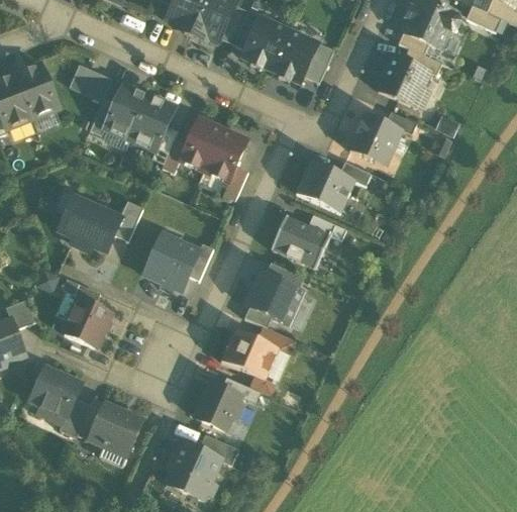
[(175,27),(190,33),(205,0),(174,0),(172,5),(166,18),(177,23),(175,27)]
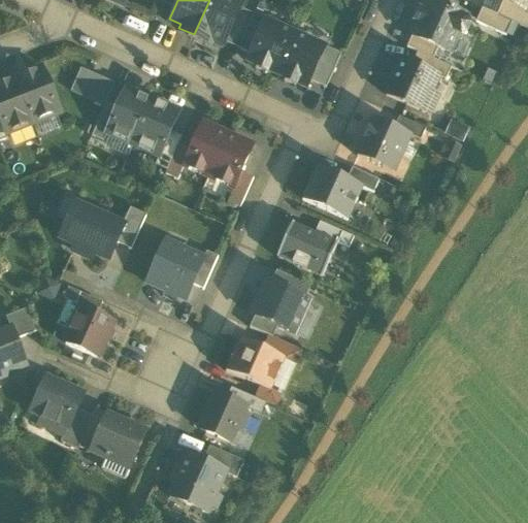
[(239,5),(240,1),(238,0),(209,0),(194,34),(209,41),(210,37),(222,42),(224,38),(239,5)]
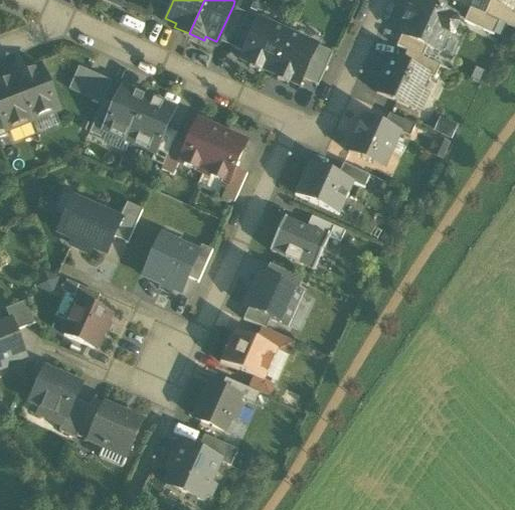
[(426,43),(439,48),(448,30),(449,31),(455,29),(459,20),(456,14),(455,14),(456,12),(428,0),(414,0),(400,31),(401,31),(426,43)]
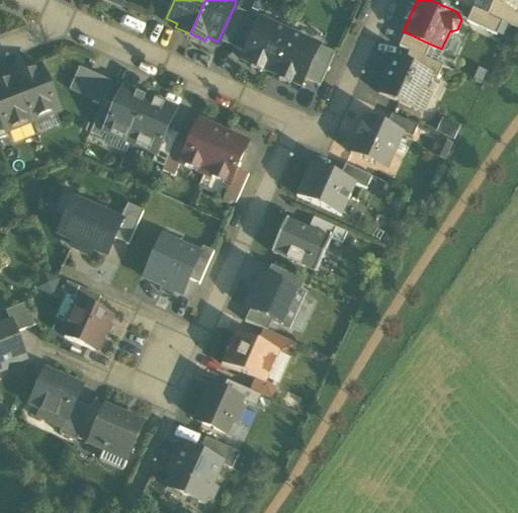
[(492,0),(487,10),(487,11),(502,18),(517,24),(517,5),(513,3),(512,5),(502,0),(492,0)]
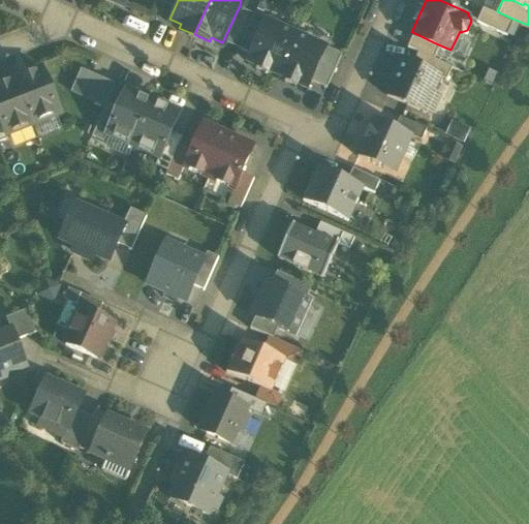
[(506,32),(512,19),(497,11),(497,10),(483,4),(476,19),(506,32)]
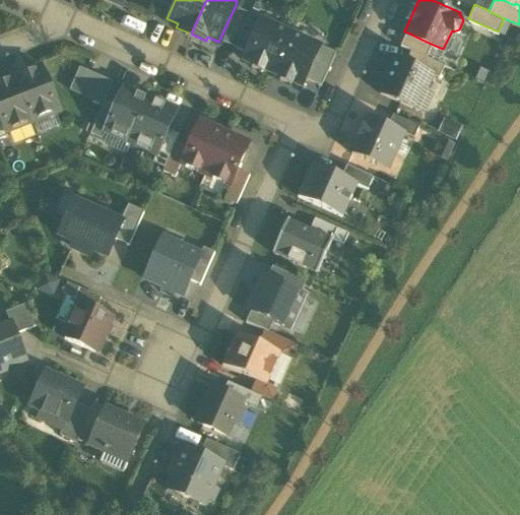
[(236,5),(220,38),(235,45),(250,11),(236,5)]
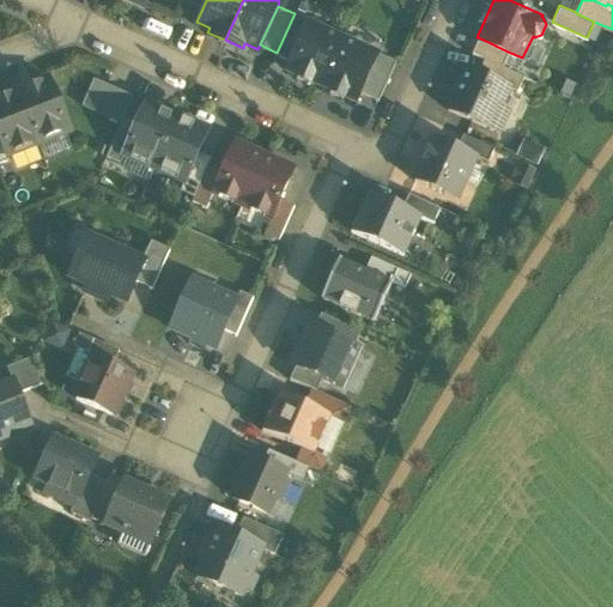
[(277,53),(290,59),(308,19),(295,13),(277,53)]
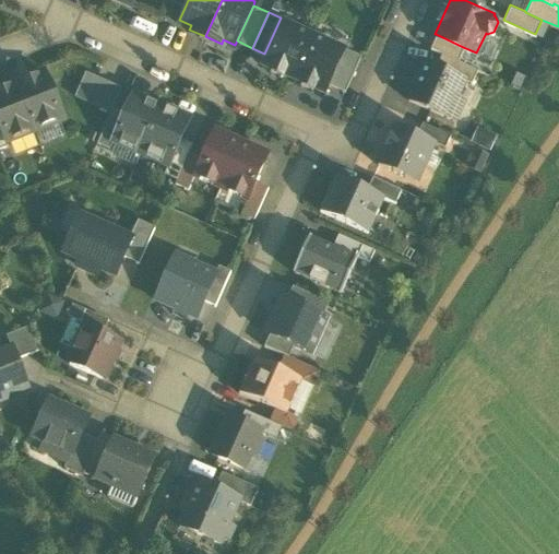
[(311,32),(281,18),(264,54),(261,61),(271,66),(270,68),(282,73),(283,71),(292,75),(311,32)]
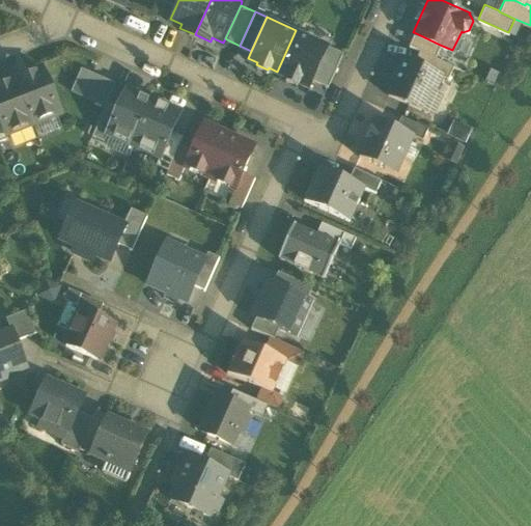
[(327,44),(296,30),(277,72),(286,76),(285,78),(297,83),(298,81),(308,85),(311,78),(327,44)]
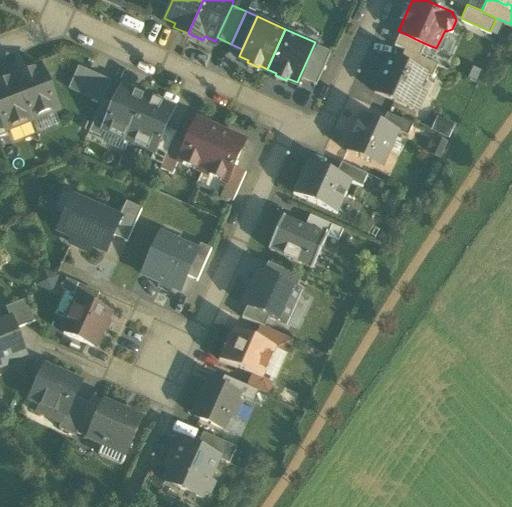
[(394,42),(404,47),(420,54),(424,43),(399,31),(394,42)]
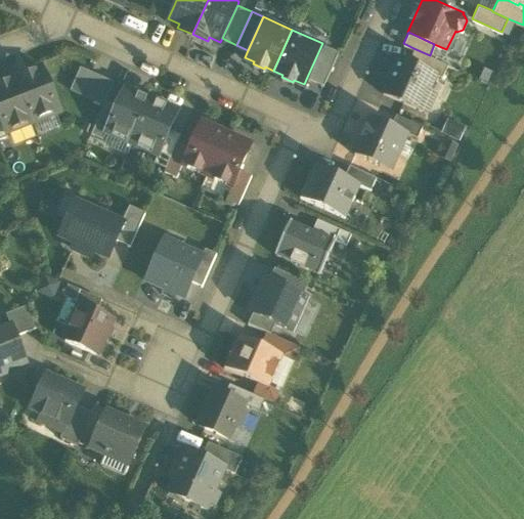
[(338,50),(322,43),(307,77),(322,83),(338,50)]
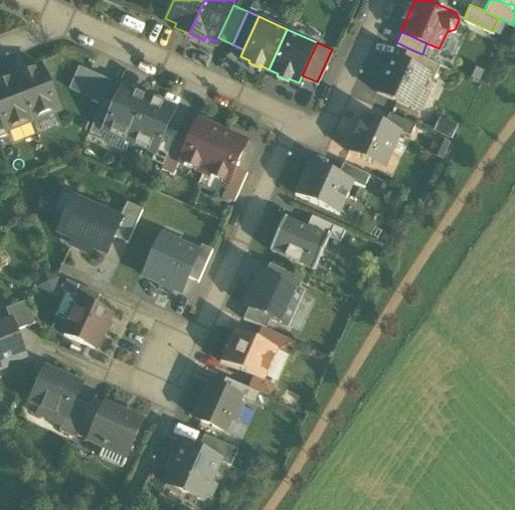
[(440,62),(422,54),(406,47),(401,58),(427,70),(435,73),(440,62)]
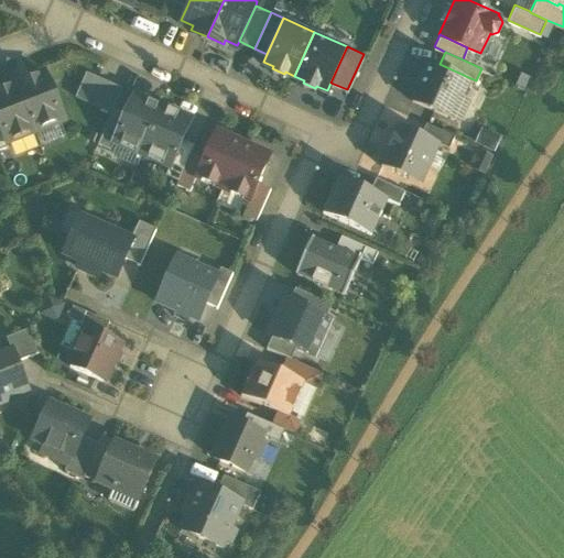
[(411,97),(458,119),(467,98),(461,95),(468,77),(440,64),(429,58),(411,97)]
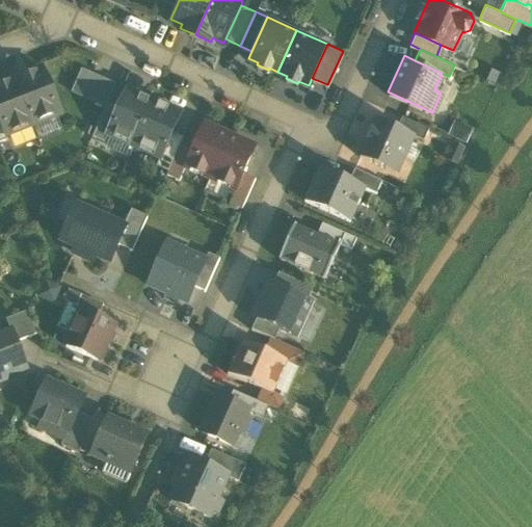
[(33,123),(35,122),(56,113),(60,111),(42,66),(15,76),(33,123)]
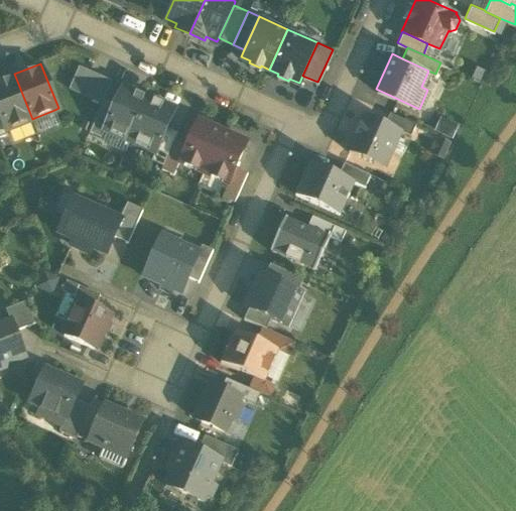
[(69,86),(80,91),(90,69),(79,64),(69,86)]
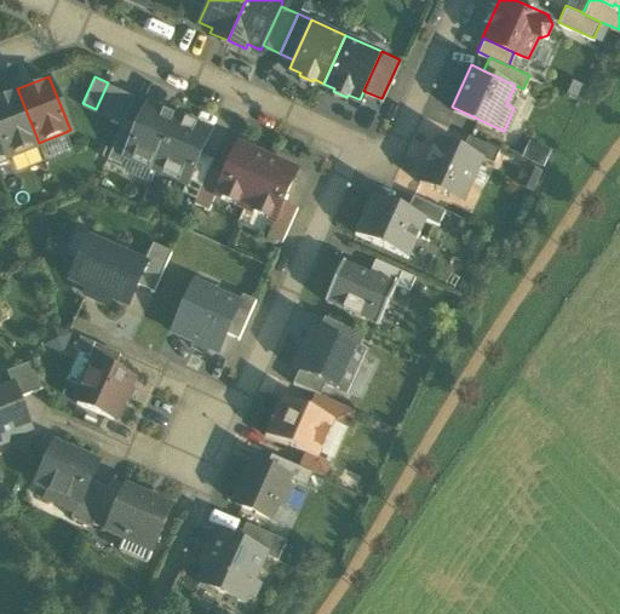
[(96,109),(122,121),(125,116),(135,95),(108,82),(96,109)]
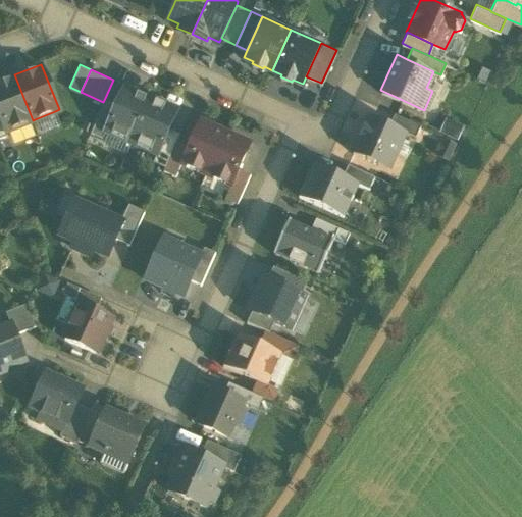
[(433,71),(426,88),(432,91),(439,94),(447,78),(440,74),(433,71)]
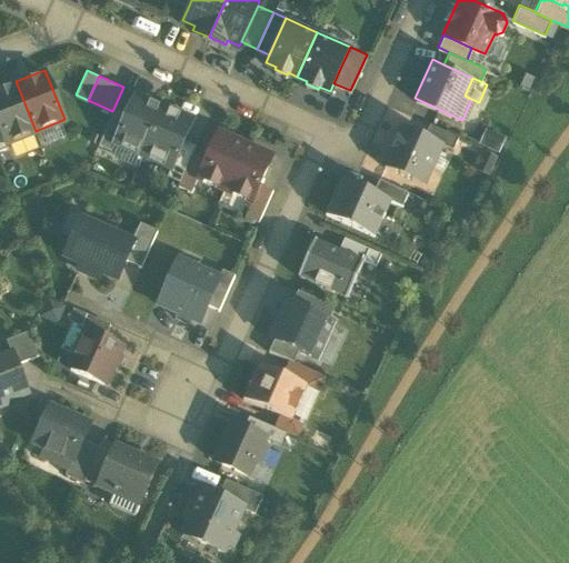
[(7,142),(36,131),(16,81),(0,87),(0,126),(7,142)]
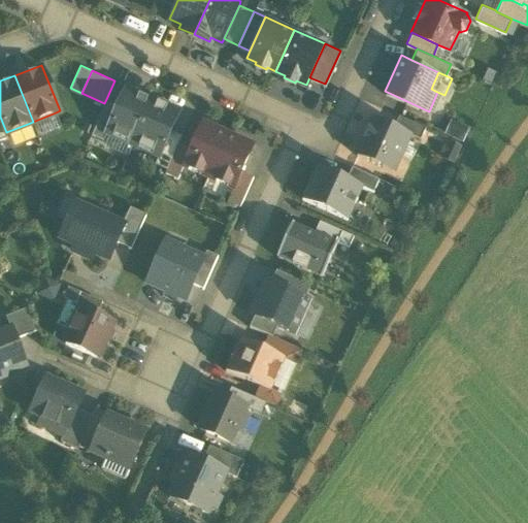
[(106,131),(132,142),(152,97),(126,85),(118,104),(105,130),(106,131)]
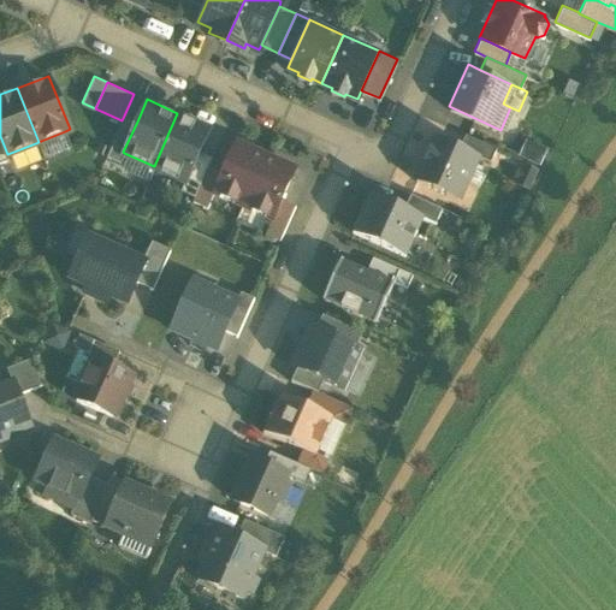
[(208,126),(177,113),(154,166),(184,179),(185,179),(199,149),(208,126)]
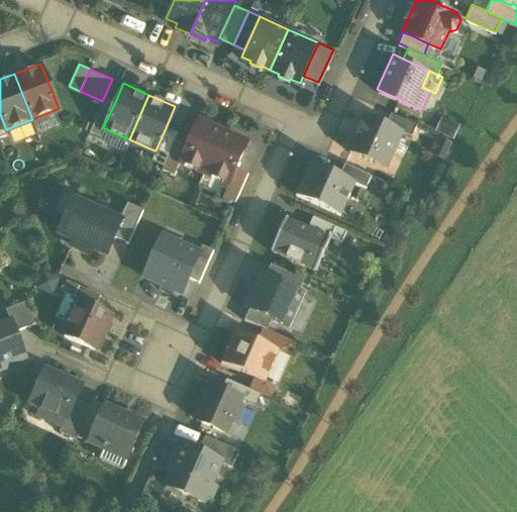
[(89,130),(101,135),(104,128),(103,127),(115,102),(104,97),(102,101),(89,130)]
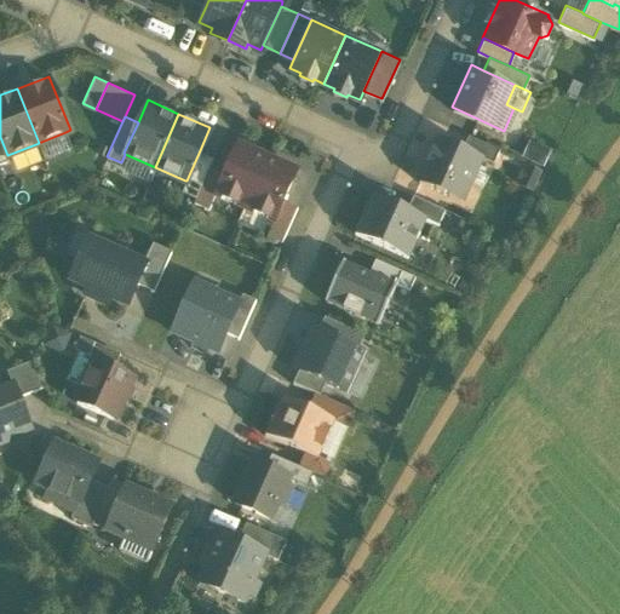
[(72,147),(65,132),(41,142),(47,156),(72,147)]
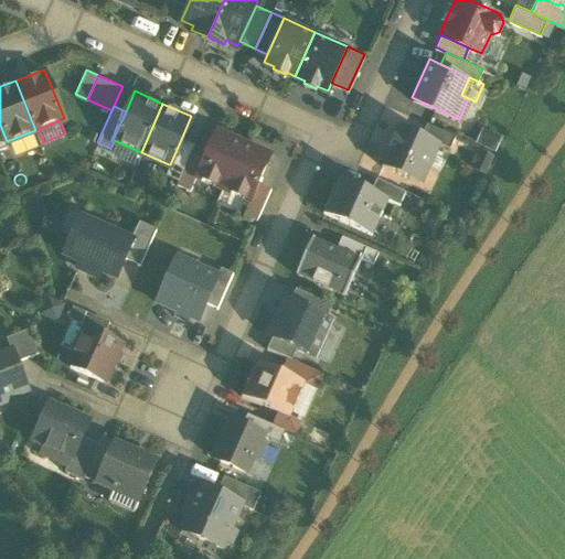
[(427,120),(422,132),(437,140),(450,146),(456,133),(427,120)]
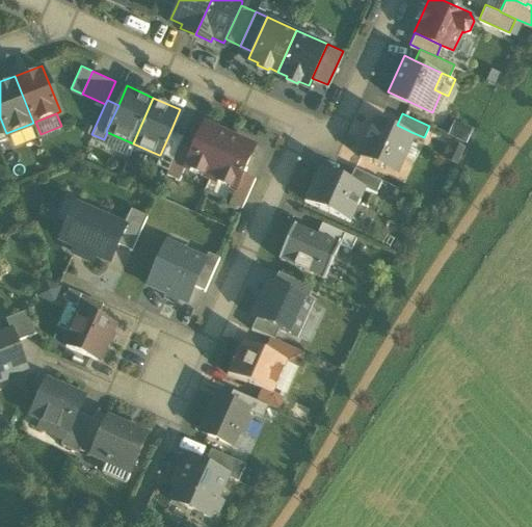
[(464,138),(472,123),(453,114),(446,130),(464,138)]
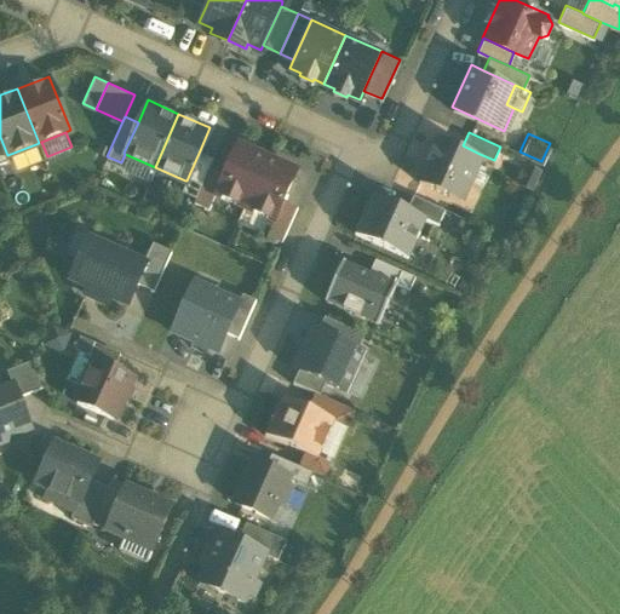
[(463,145),(438,135),(419,179),(460,198),(480,154),(463,145)]
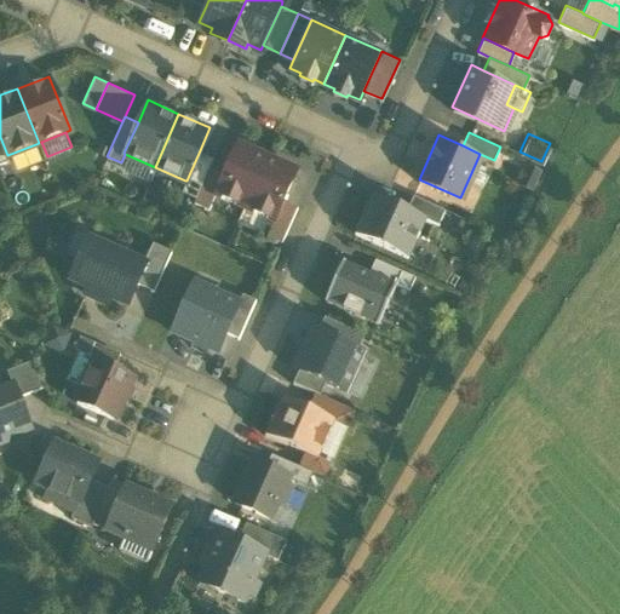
[(214,191),(245,205),(267,154),(237,141),(224,171),(214,191)]
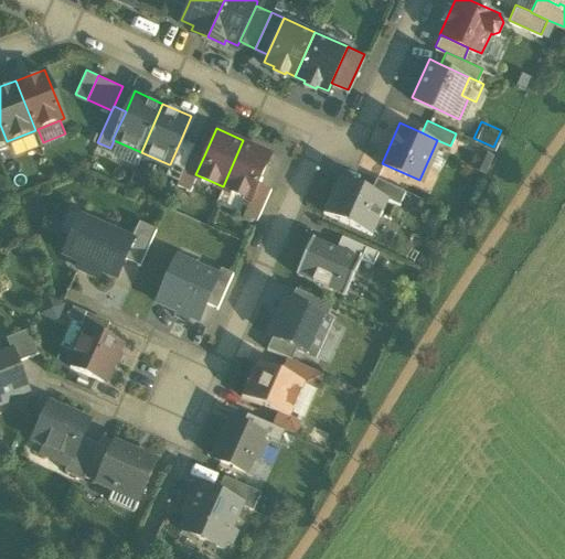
[(178,179),(191,150),(194,141),(182,137),(170,164),(169,164),(166,172),(178,179)]
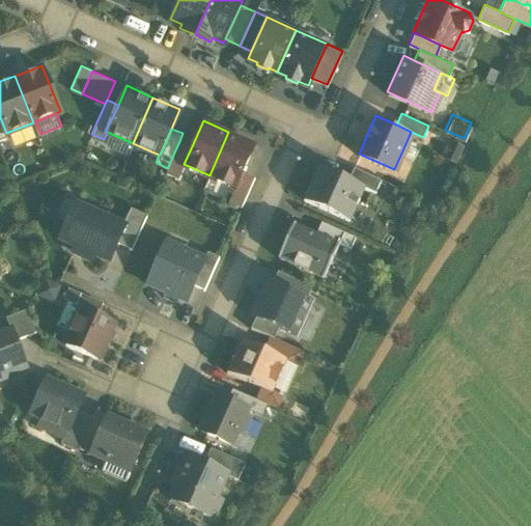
[(254,142),(228,132),(210,175),(234,187),(242,169),(254,142)]
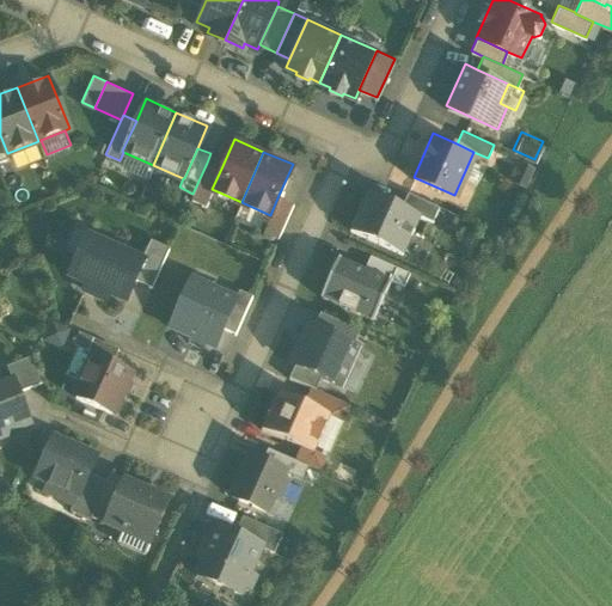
[(509,175),(525,181),(533,163),(518,155),(509,175)]
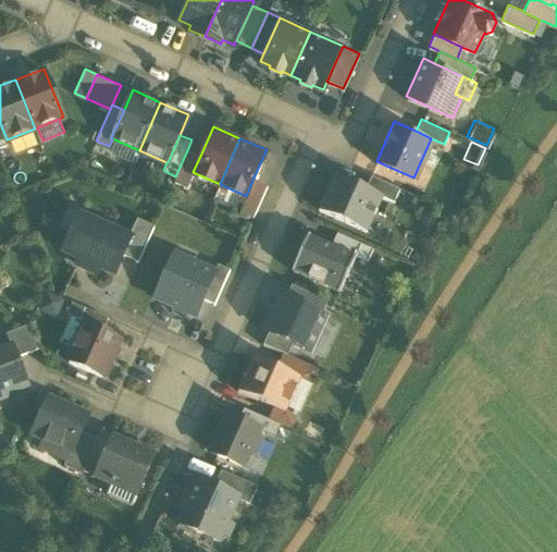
[(174,179),(187,185),(193,172),(201,154),(188,148),(175,176),(174,179)]
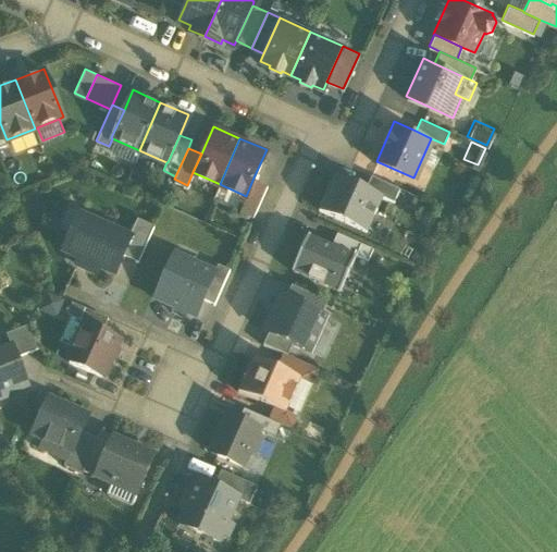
[(318,208),(366,229),(382,194),(366,186),(334,172),(318,208)]
